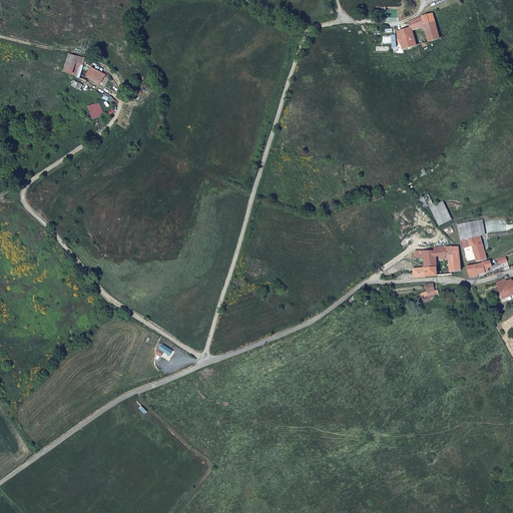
[(434,12),(423,16),(426,29),(427,33),(420,38),(422,44),(441,38),(434,13),(434,12)]
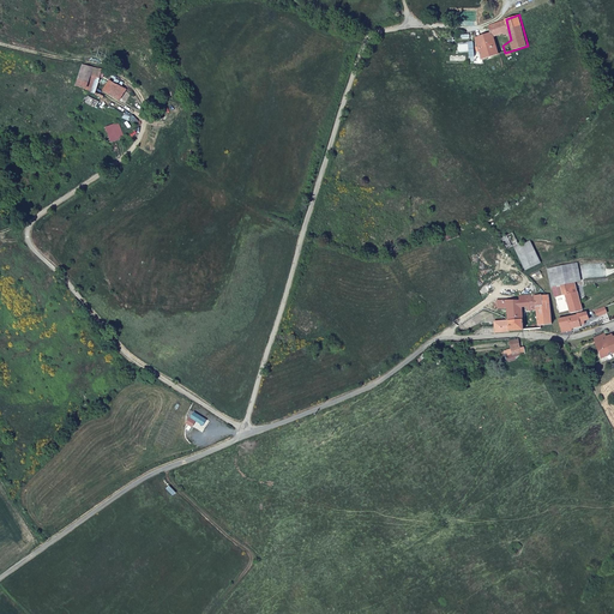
[(506,19),(491,25),(492,32),(493,32),(495,37),(510,35),(506,19)]
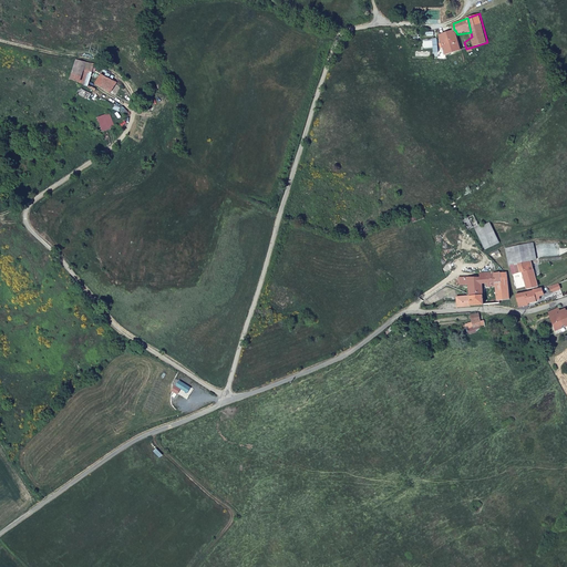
[(440,34),(446,54),(462,50),(457,34),(455,30),(454,30),(446,32),(440,34)]
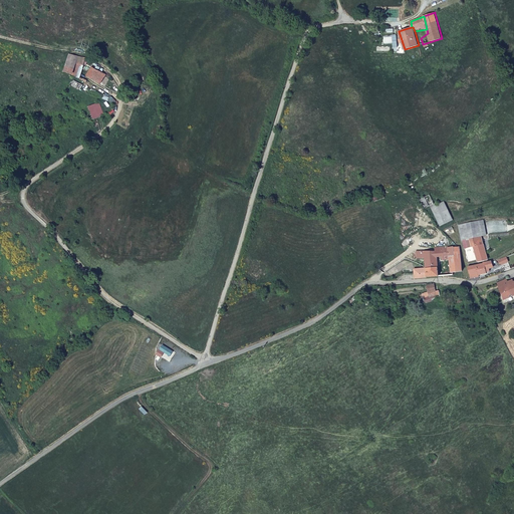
[(78,56),(69,54),(63,72),(73,74),(76,64),(83,65),(84,64),(85,57),(78,56)]
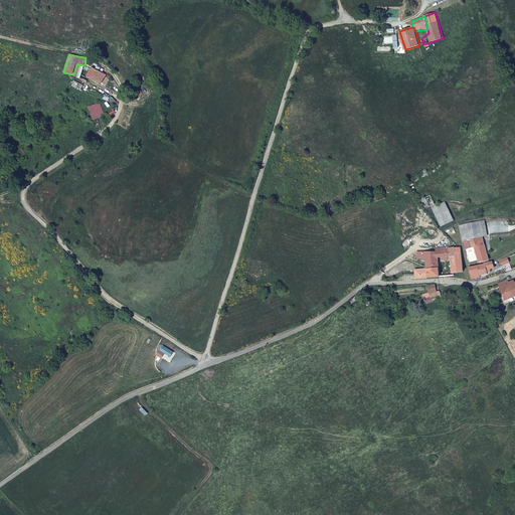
[(79,77),(83,65),(76,64),(73,74),(79,77)]
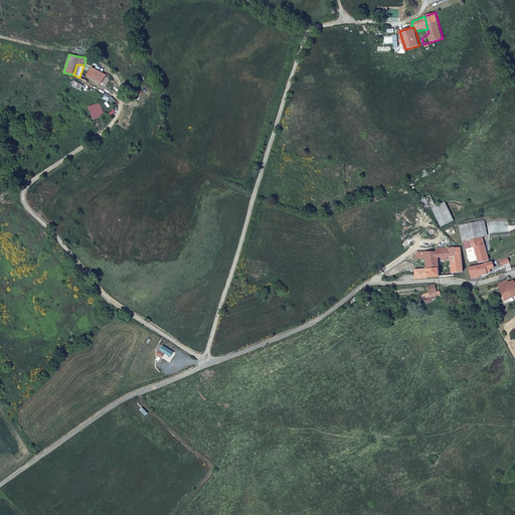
[(88,77),(100,84),(106,74),(93,68),(88,77)]
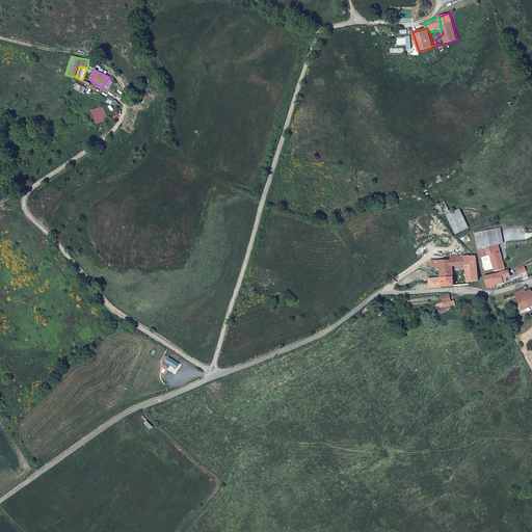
[(74,88),(83,92),(85,88),(76,84),(74,88)]
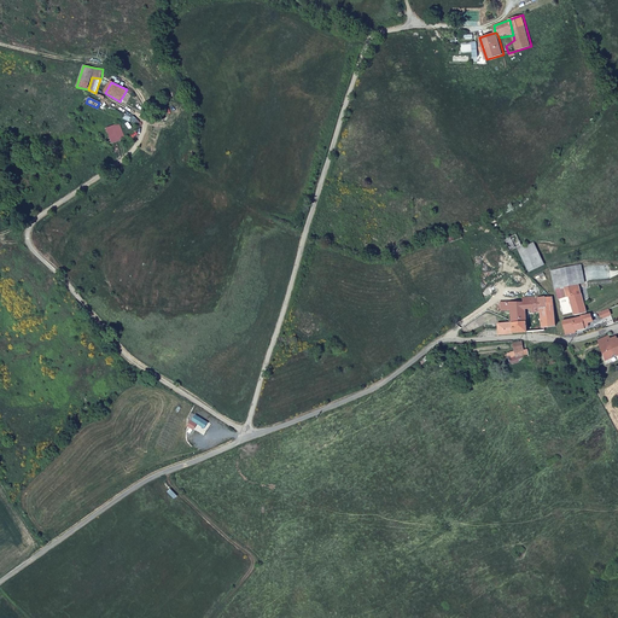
[(110,129),(116,144),(127,139),(123,133),(120,124),(110,129)]
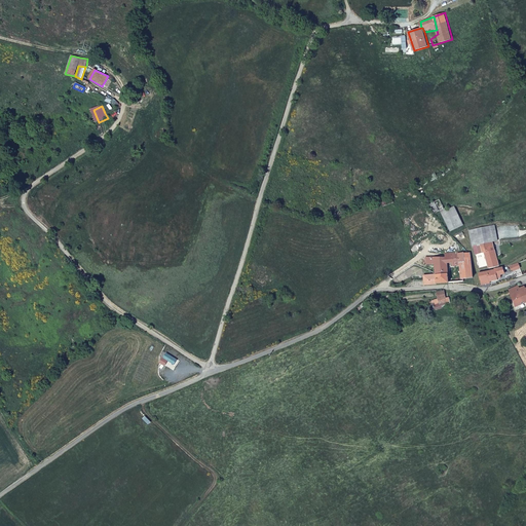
[(481,243),(483,251),(485,251),(489,268),(498,265),(493,241),(498,240),(495,225),(470,230),(473,246),(481,243)]
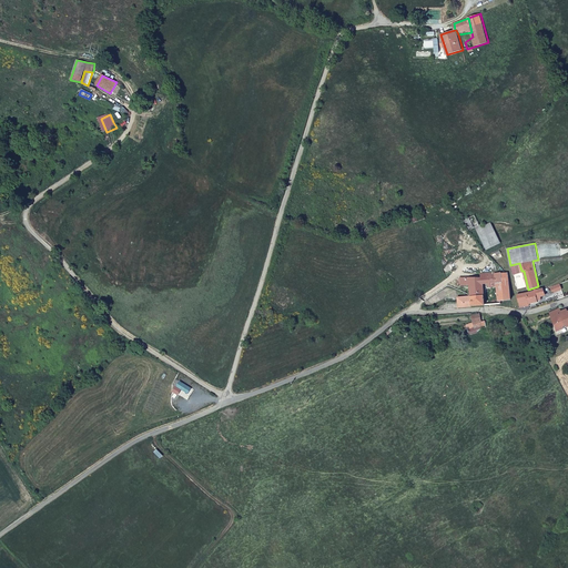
[(497,286),(495,273),(482,273),(482,276),(483,287),(497,286)]
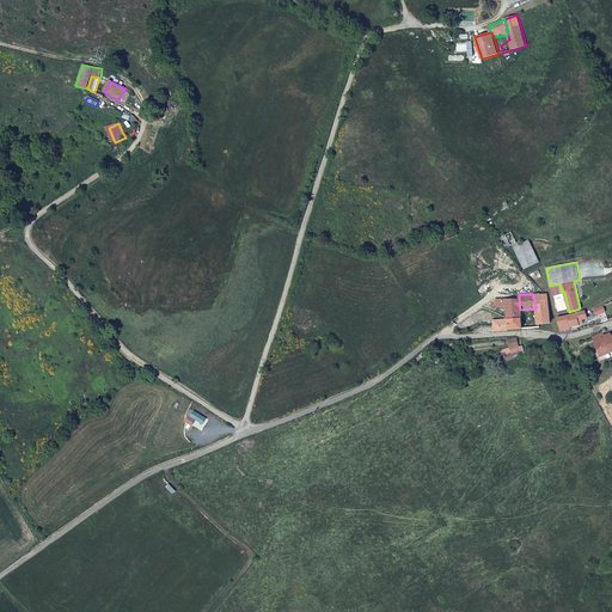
[(548,294),(540,294),(533,294),(536,308),(536,316),(526,322),(527,329),(540,328),(539,325),(551,323),(548,294)]
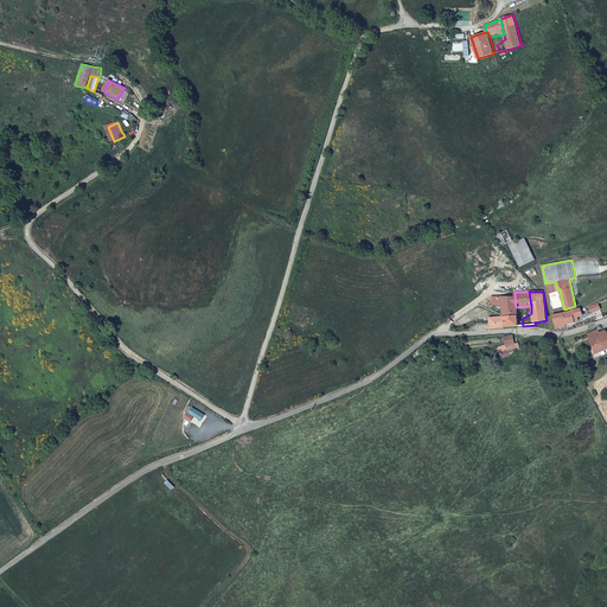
[(516,307),(515,295),(499,296),(487,298),(487,304),(502,304),(503,318),(517,317),(516,307)]
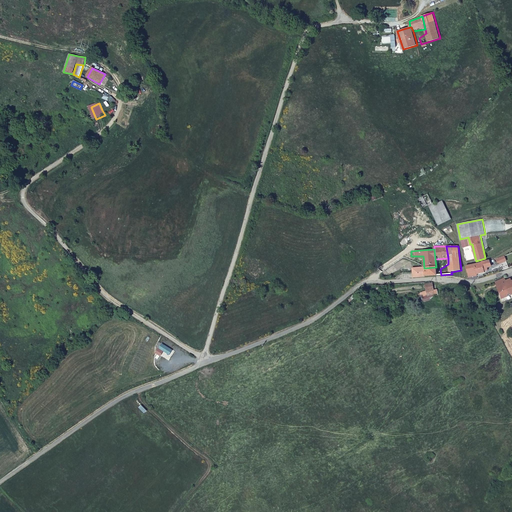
[(503,270),(510,268),(504,256),(496,259),(498,262),(500,263),(503,270)]
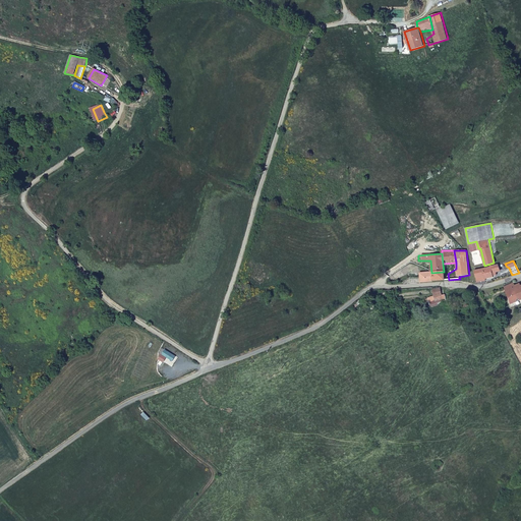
[(501,270),(499,265),(490,266),(491,267),(475,271),(476,282),(485,280),(485,279),(494,277),(494,275),(494,273),(497,272),(501,270)]
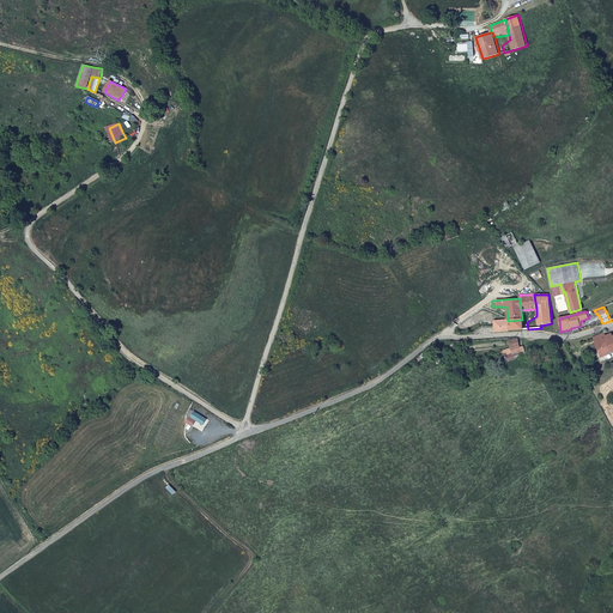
[(495,332),(520,329),(523,329),(522,320),(508,321),(503,321),(495,322),(495,332)]
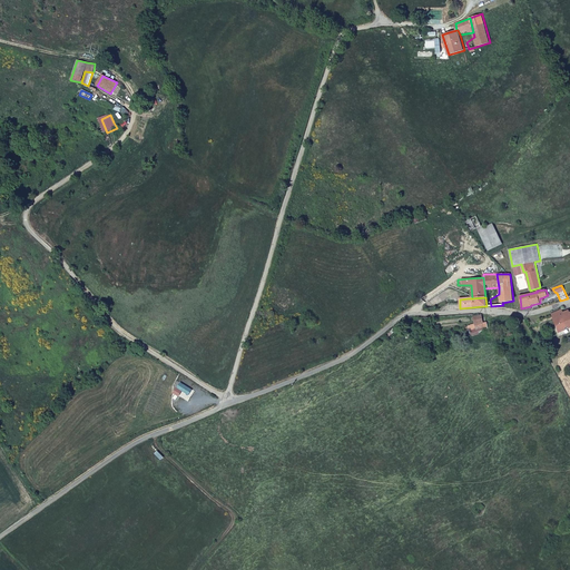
[(560,332),(569,327),(569,312),(566,315),(564,313),(562,310),(552,314),(560,332)]
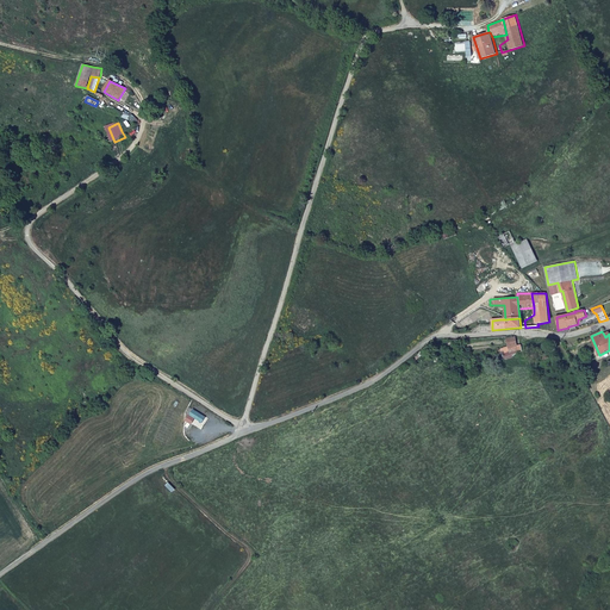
[(516,336),(506,338),(508,346),(492,352),(495,360),(518,353),(516,336)]
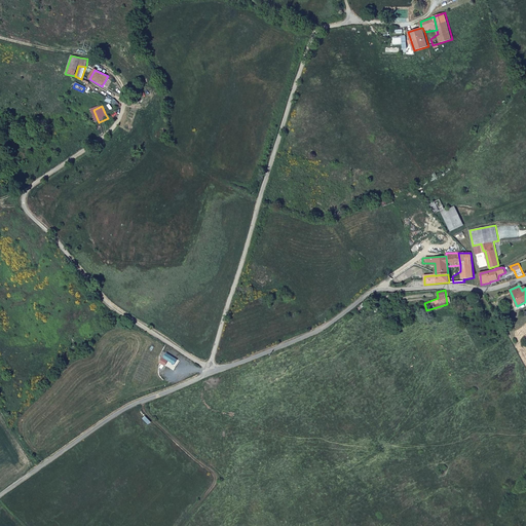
All buildings are outlined.
